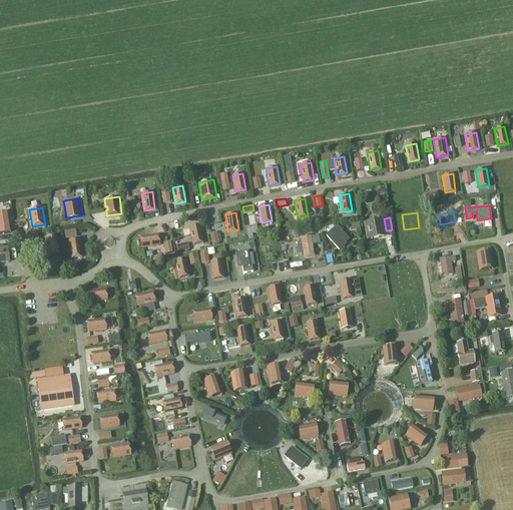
[(368,236),(384,234),(381,219),(365,221),(368,236)]
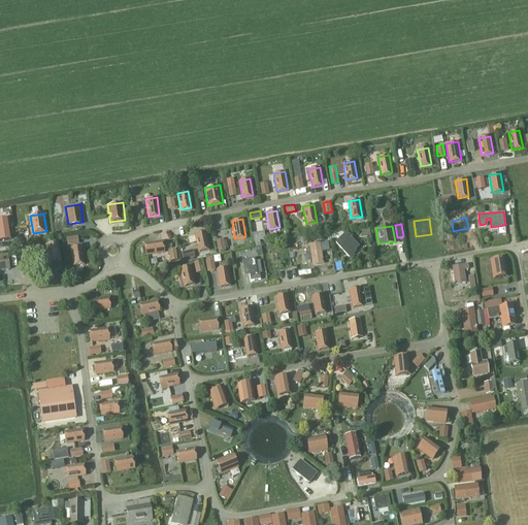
[(265,237),(264,230),(252,232),(254,244),(260,243),(259,238),(265,237)]
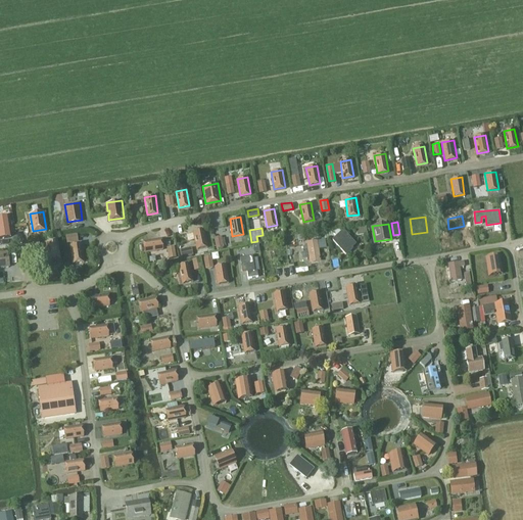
[(196,248),(207,246),(203,229),(193,231),(196,248)]
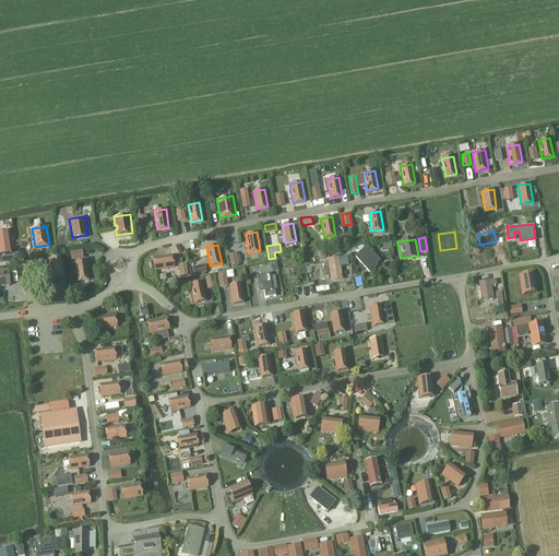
[(366,245),(355,255),(369,271),(377,264),(376,263),(380,260),(373,252),(369,247),(366,245)]
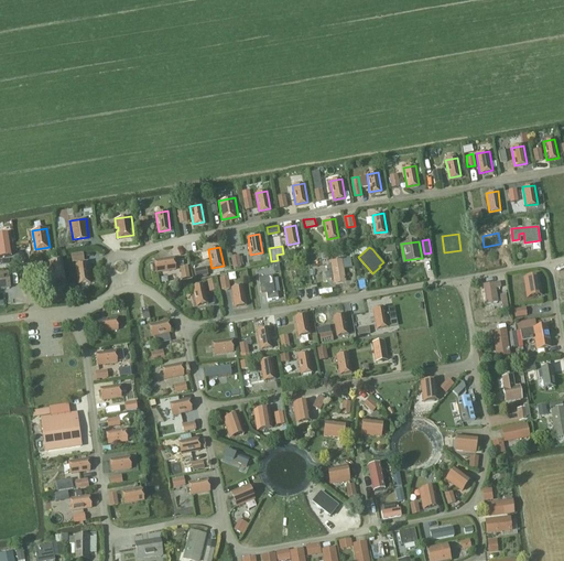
[(234,267),(240,265),(238,254),(231,256),(234,267)]
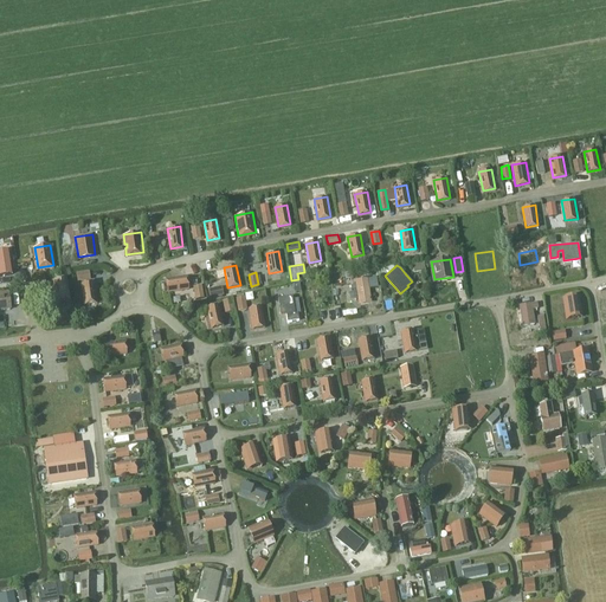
[(167,291),(188,287),(186,273),(165,277),(167,291)]
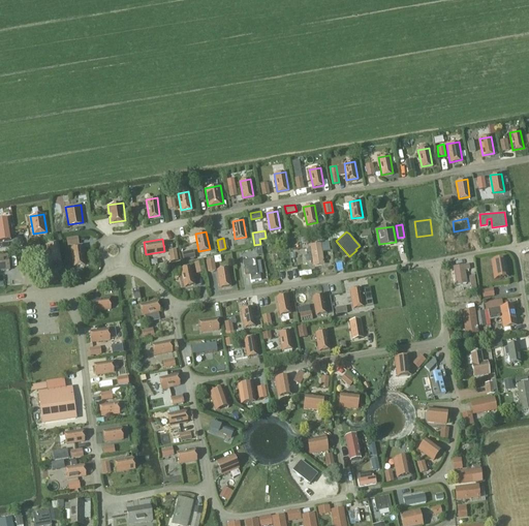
[(310,248),(306,248),(307,251),(311,251),(312,263),(322,260),(321,250),(329,249),(328,241),(310,244),(310,248)]
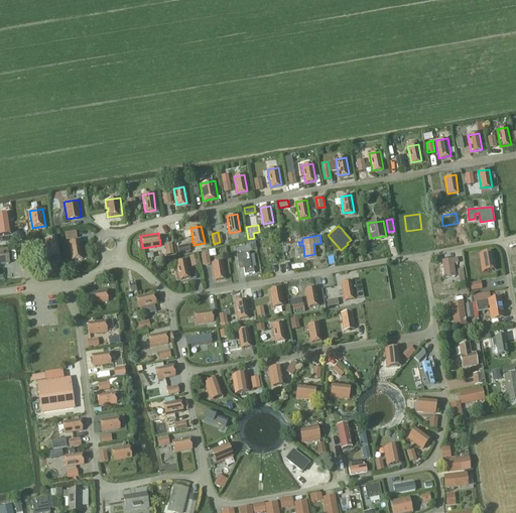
[(48,255),(58,253),(56,236),(45,238),(48,255)]
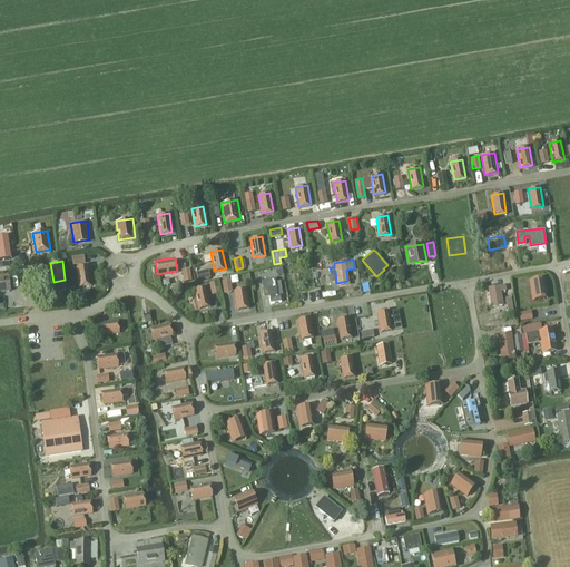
[(285,263),(287,270),(295,269),(294,261),(285,263)]
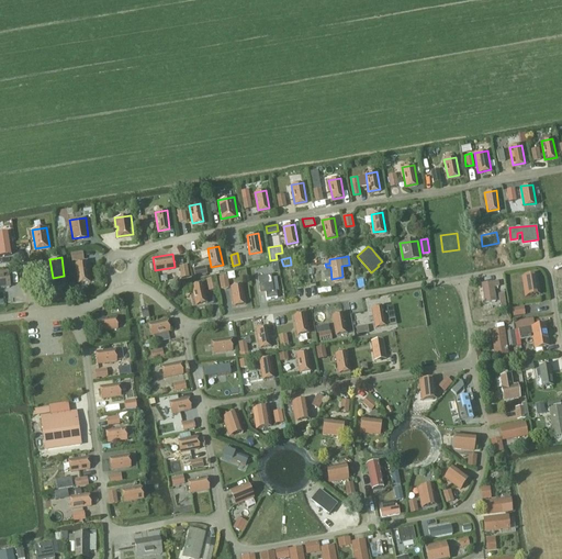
[(78,281),(90,280),(87,261),(76,263),(78,281)]
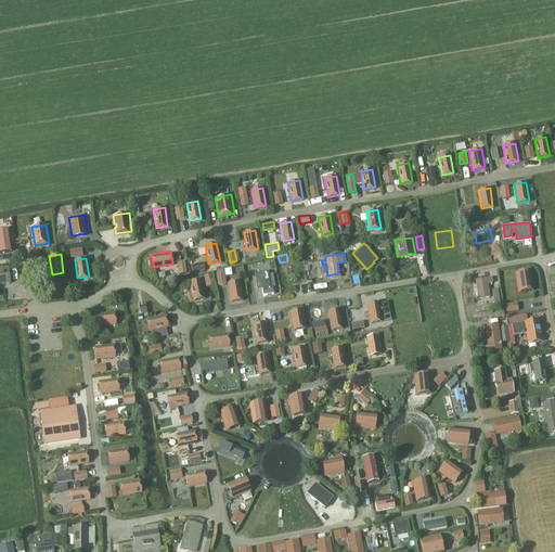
[(186,271),(184,260),(177,261),(179,272),(186,271)]
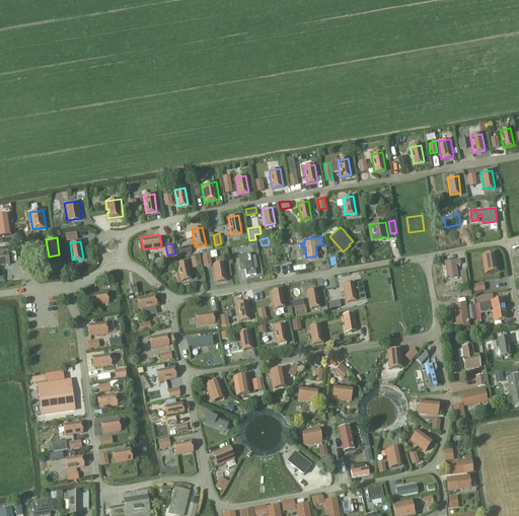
[(271,262),(282,261),(280,244),(270,245),(271,262)]
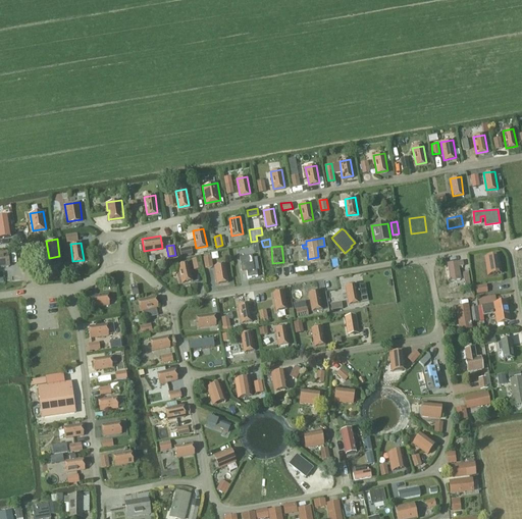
[(0,265),(9,265),(7,253),(0,253),(0,265)]
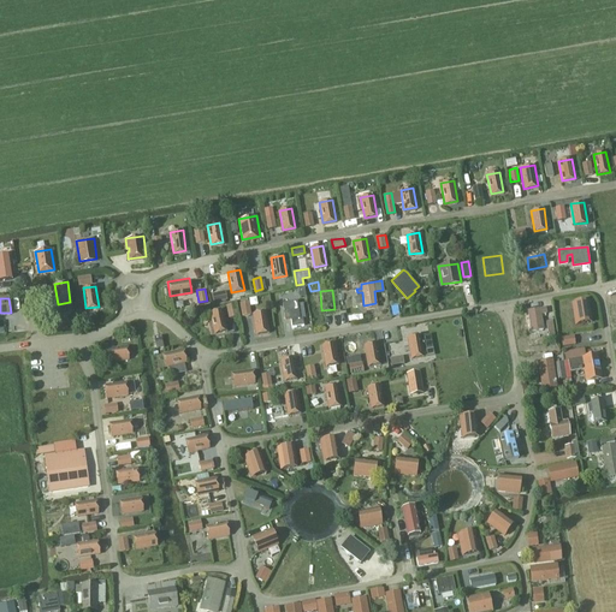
[(588,298),(572,301),(574,314),(574,315),(575,322),(592,320),(591,313),(588,298)]
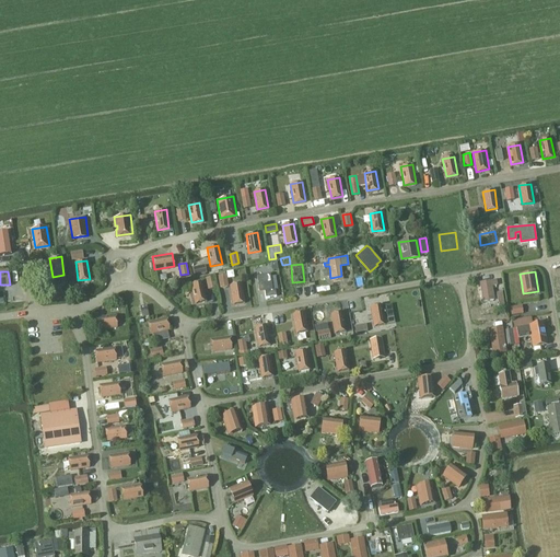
[(270,273),(257,274),(259,290),(265,290),(266,297),(276,294),(275,288),(272,289),(270,273)]
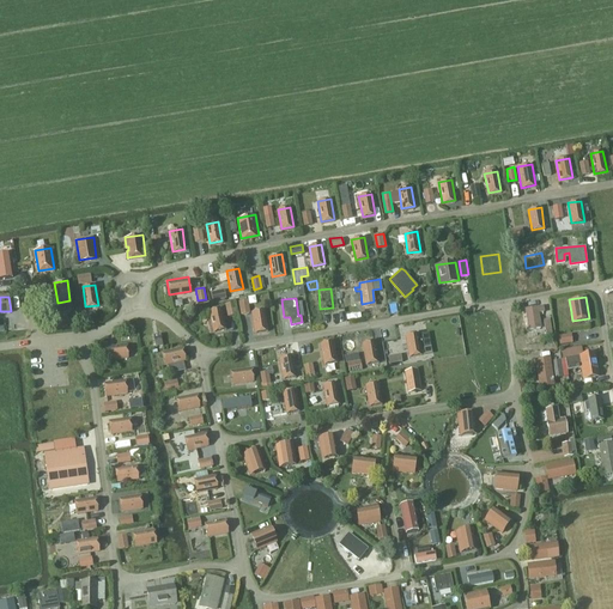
[(243,314),(252,312),(248,299),(240,300),(243,314)]
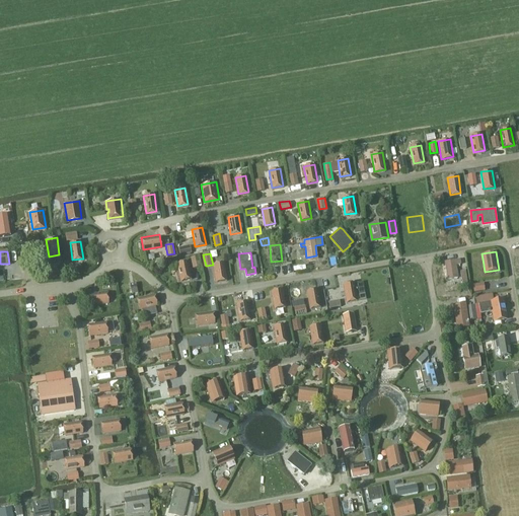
[(198,255),(191,256),(193,268),(200,266),(198,255)]
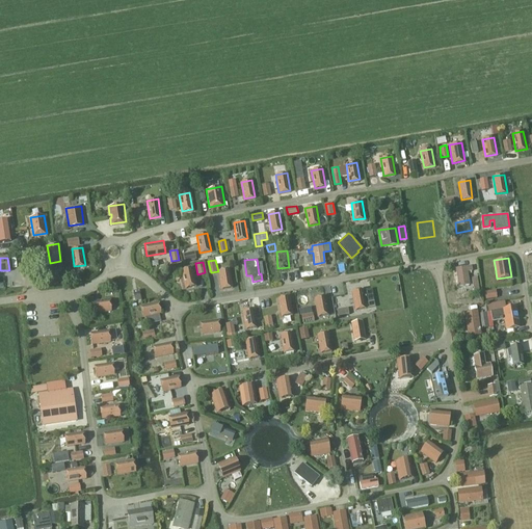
[(467,265),(456,267),(458,285),(469,283),(467,270),(472,270),(472,265),(467,265)]
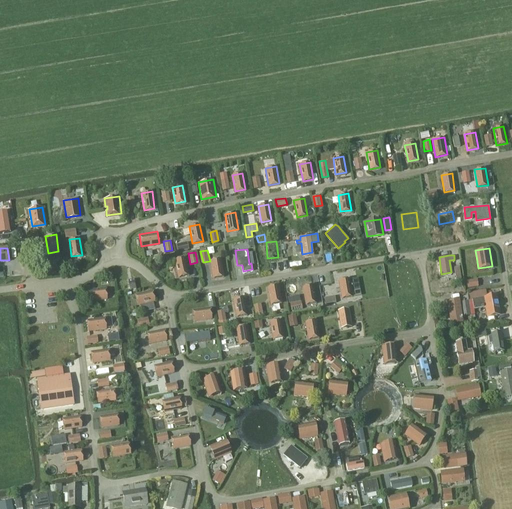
[(178,276),(189,274),(185,257),(175,259),(178,276)]
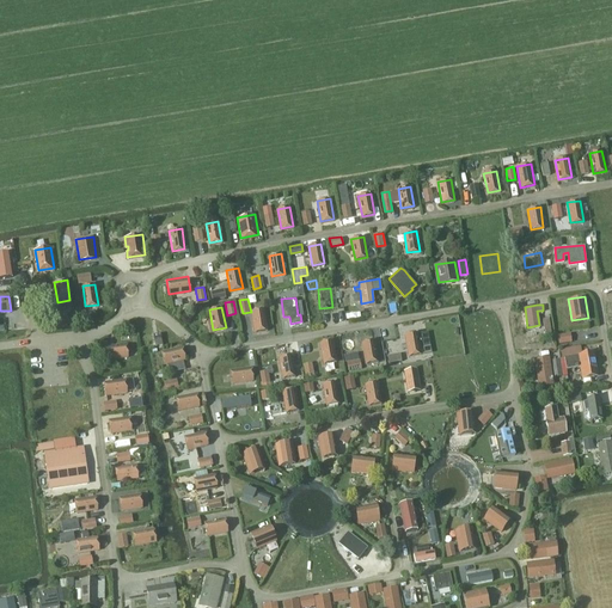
[(255,331),(267,329),(264,309),(251,311),(255,331)]
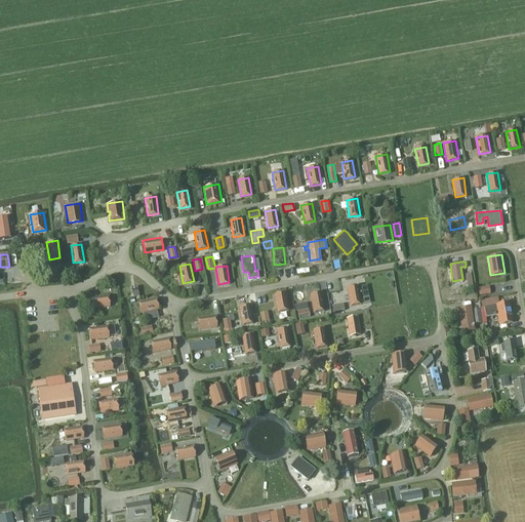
[(347,287),(350,305),(362,303),(361,296),(359,285),(359,284),(347,287)]
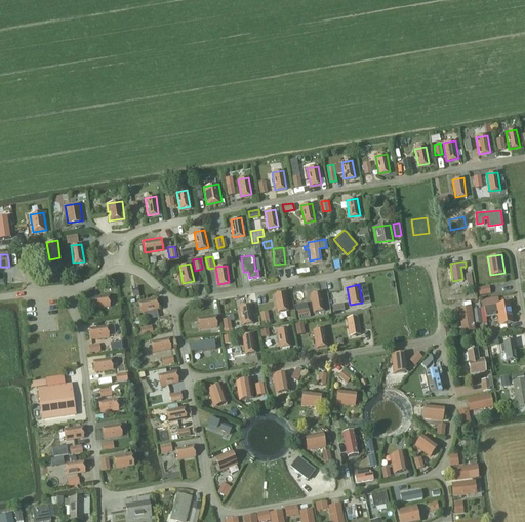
[(359,285),(361,296),(369,295),(367,284),(359,285)]
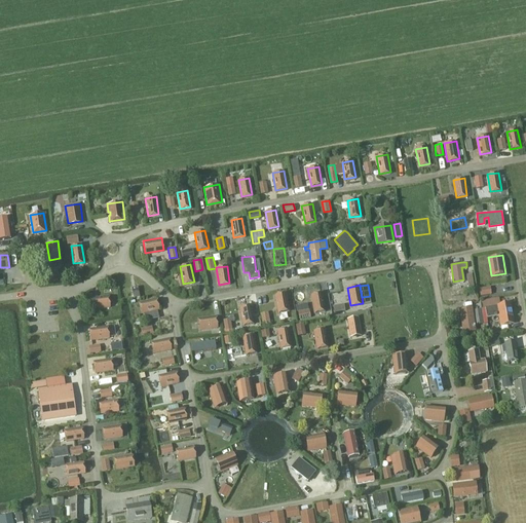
[(480,295),(491,293),(490,285),(479,287),(480,295)]
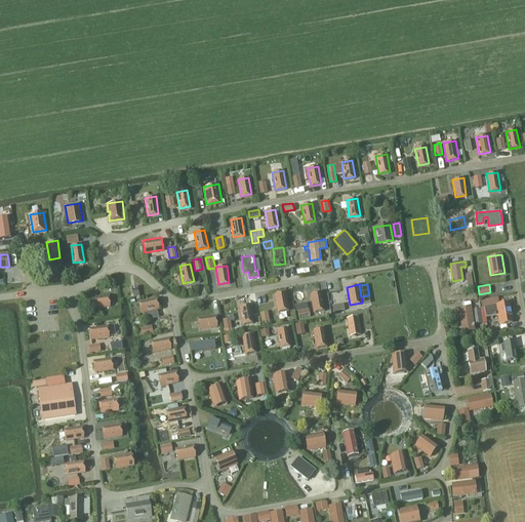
[(278,311),(288,309),(285,291),(275,293),(278,311)]
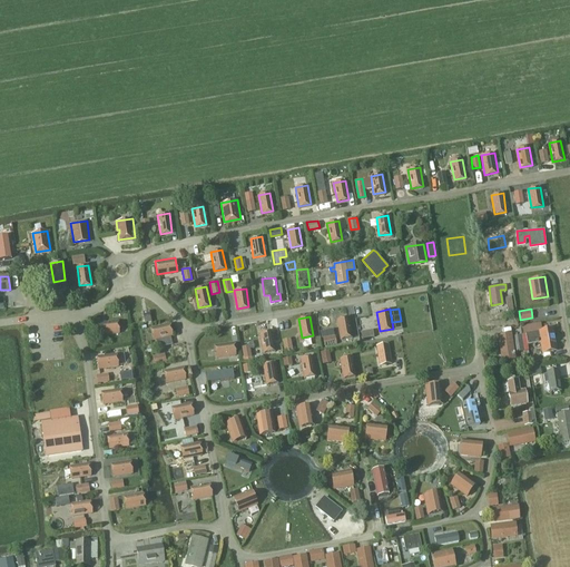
[(341,338),(352,335),(349,318),(337,319),(341,338)]
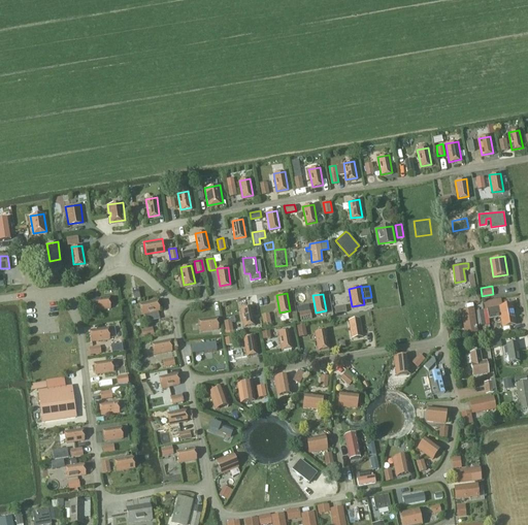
[(92,309),(109,306),(108,296),(91,298),(92,309)]
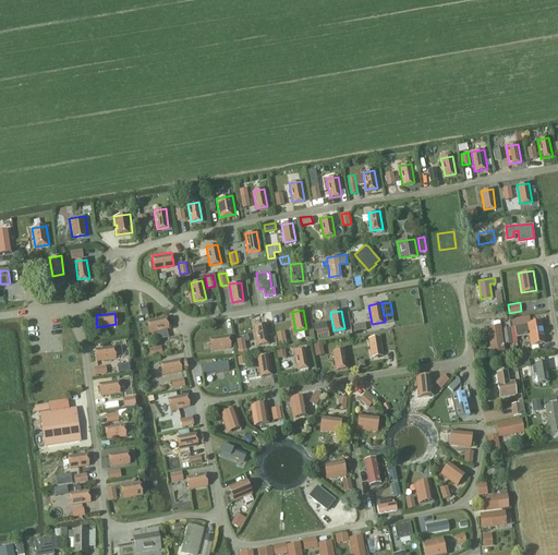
[(529,315),(511,317),(512,325),(514,324),(517,336),(531,334),(532,345),(545,342),(542,321),(531,323),(530,316),(529,315)]
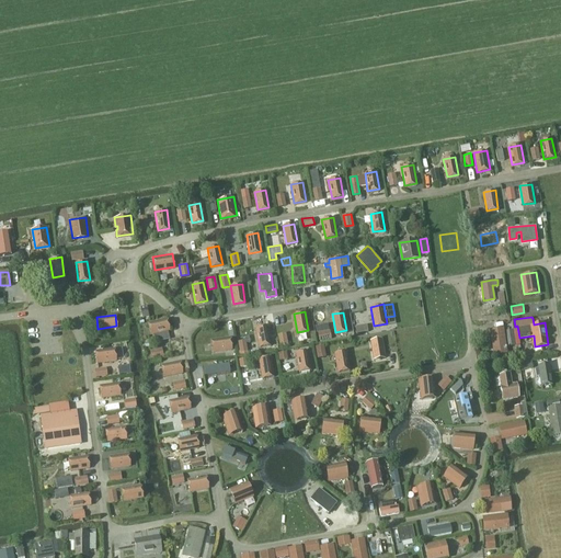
[(151,333),(169,329),(167,318),(148,322),(151,333)]
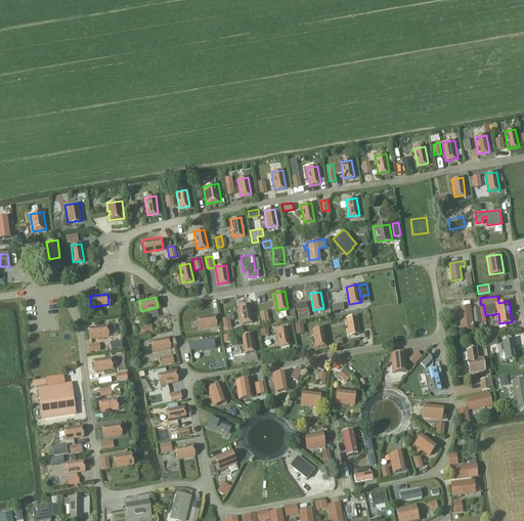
[(342,301),(332,303),(332,304),(333,310),(344,308),(343,302),(342,301)]
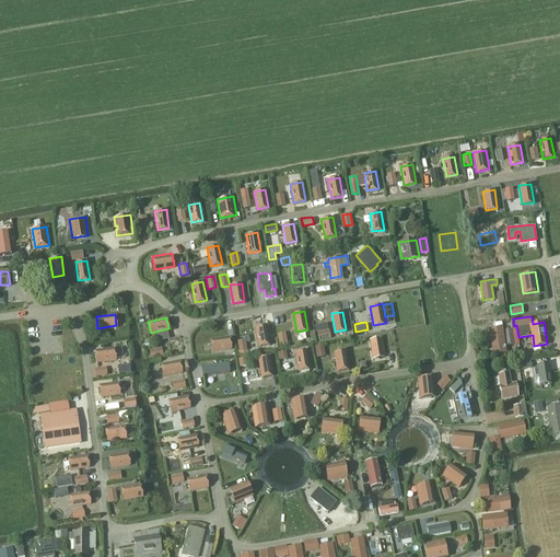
[(258,345),(270,343),(267,325),(255,327),(258,345)]
